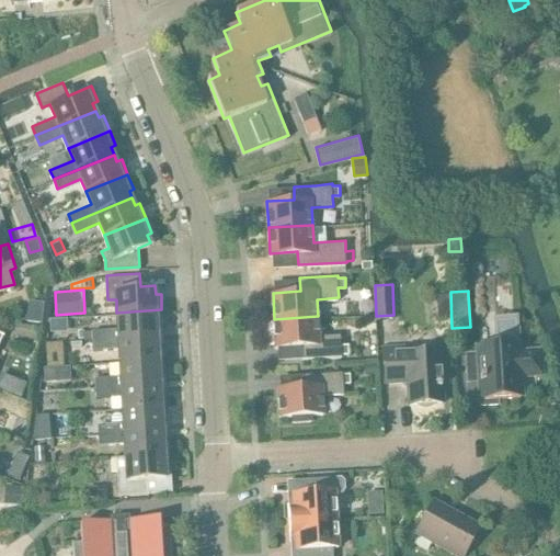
[(30,298),(26,319),(43,320),(45,299),(30,298)]
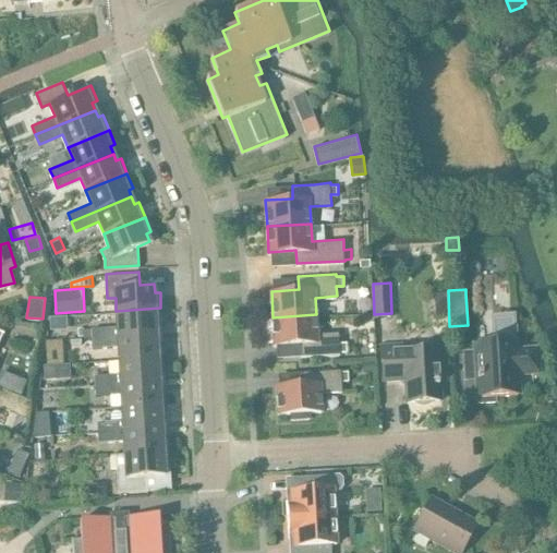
[(160,308),(116,311),(117,324),(92,326),(93,336),(157,332),(157,325),(161,324),(160,308)]
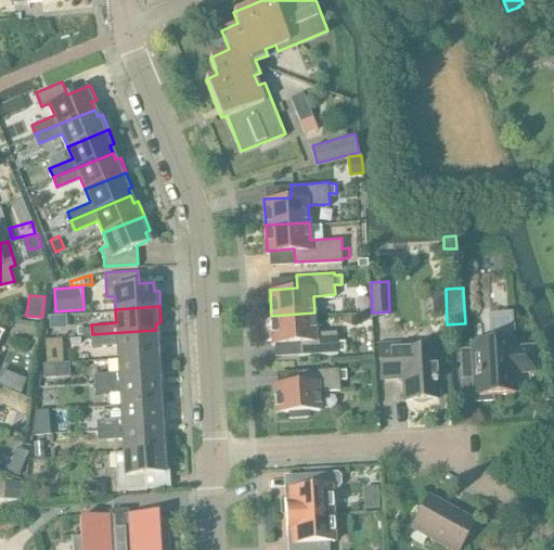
[(67,312),(49,312),(50,327),(68,325),(67,312)]
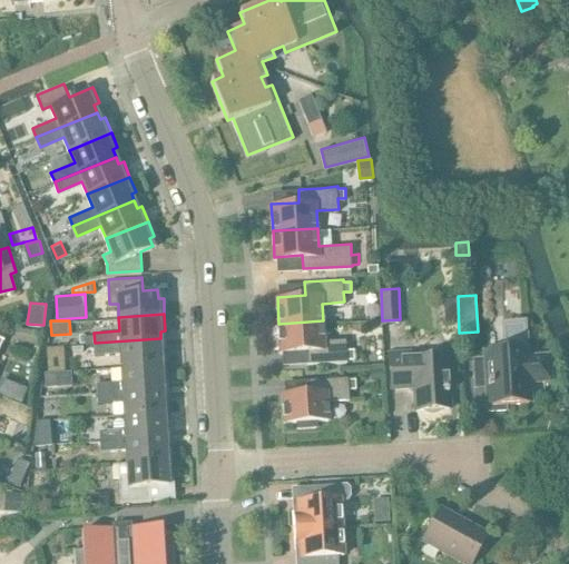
[(324,338),(323,320),(278,324),(280,350),(307,348),(308,362),(347,359),(347,358),(355,357),(354,347),(346,347),(346,337),(324,338)]
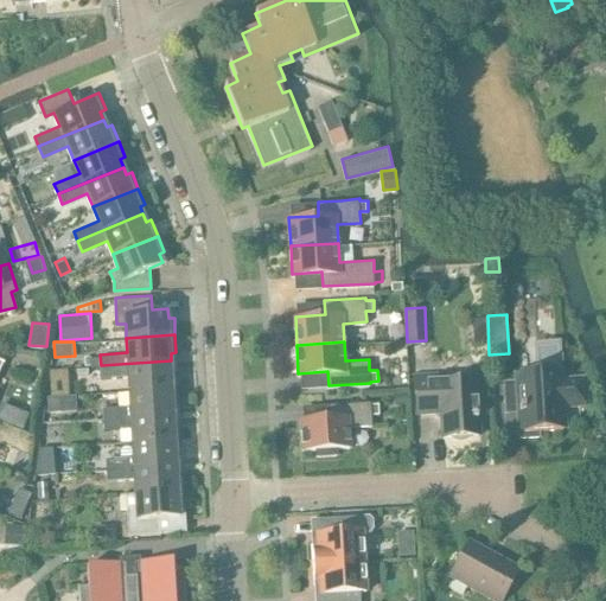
[(504,379),(505,382),(506,406),(520,406),(522,435),(538,434),(538,429),(563,427),(562,404),(586,402),(584,378),(585,377),(561,378),(560,363),(559,344),(537,345),(540,369),(518,370),(518,378),(504,379)]
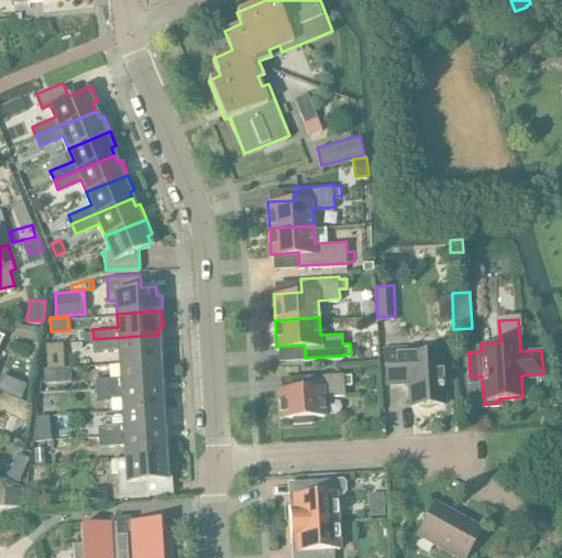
[(158,335),(94,339),(94,349),(119,347),(120,361),(165,359),(164,342),(158,342),(158,335)]
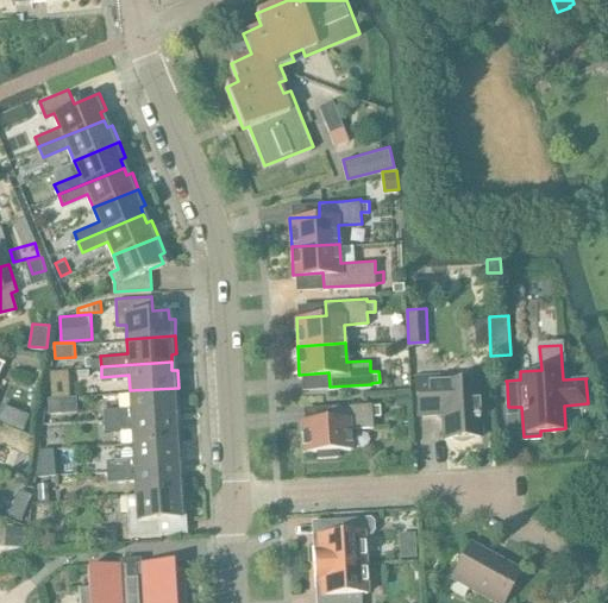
[(56,369),(50,369),(51,395),(63,395),(70,395),(69,368),(66,368),(56,369)]
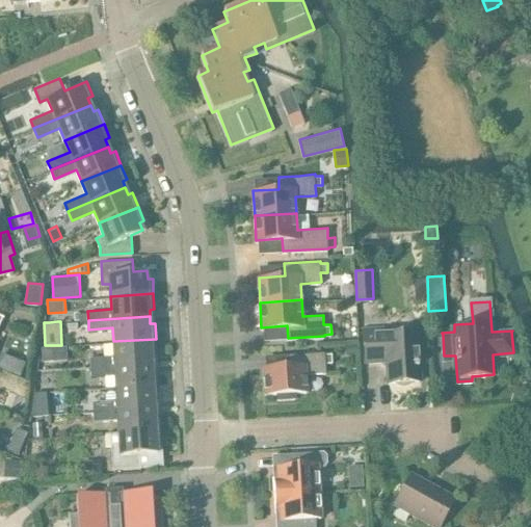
[(420,379),(419,359),(417,331),(388,333),(388,326),(364,327),(365,360),(381,359),(388,365),(389,380),(420,379)]
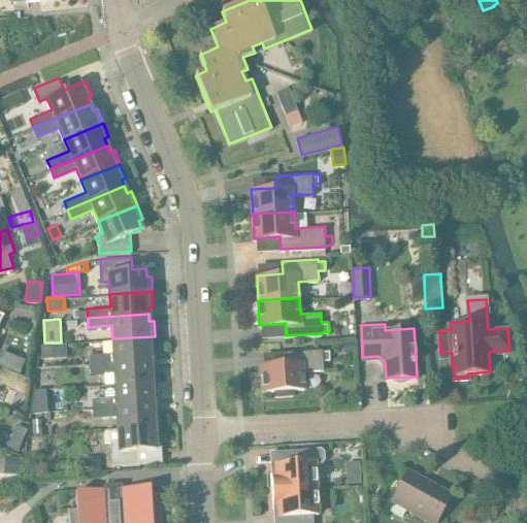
[(155,336),(112,338),(113,352),(90,353),(90,362),(152,358),(151,352),(156,351),(155,336)]
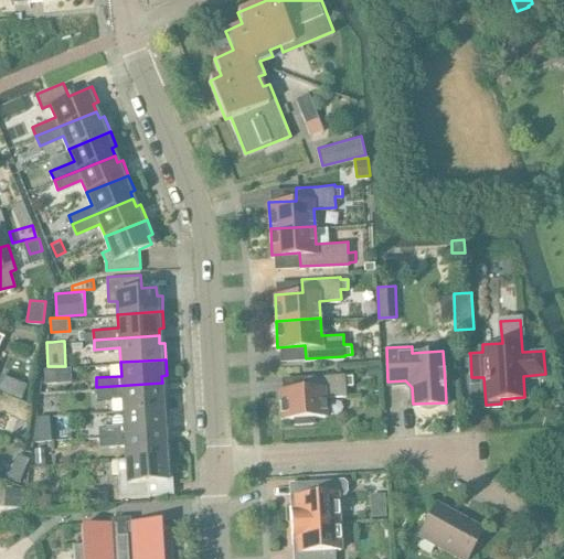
[(380,362),(366,363),(368,375),(381,374),(380,362)]
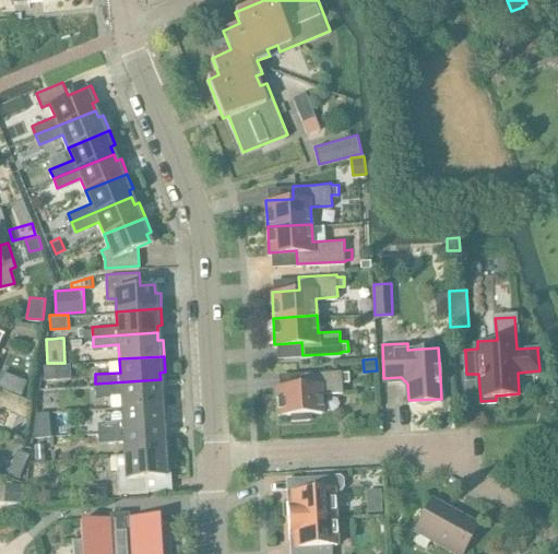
[(45,378),(59,377),(58,363),(47,363),(44,364),(45,378)]
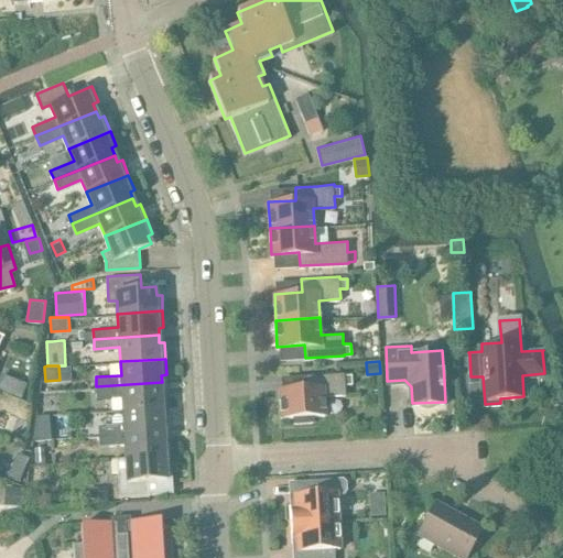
[(345,371),(328,372),(306,374),(307,386),(280,389),(281,416),(294,415),(294,422),(313,420),(313,414),(326,413),(325,395),(346,394),(345,383),(353,383),(352,373),(345,373),(345,371)]
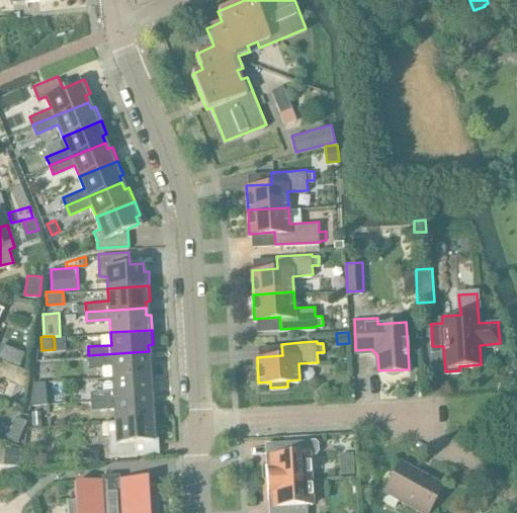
[(112,363),(113,375),(155,373),(154,358),(149,358),(149,351),(88,355),(89,364),(112,363)]
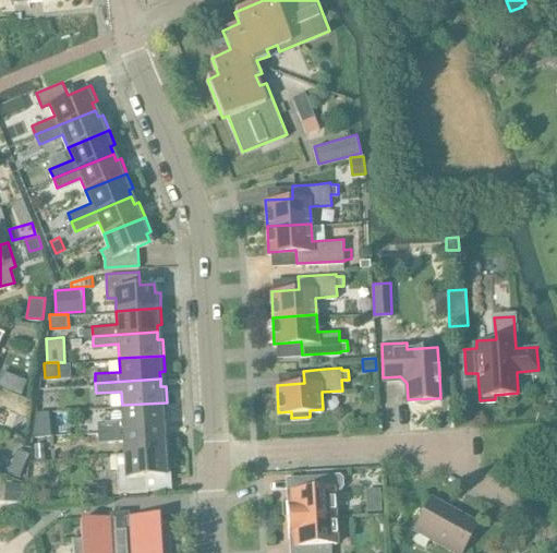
[(167,403),(122,405),(122,419),(98,420),(98,430),(162,425),(162,419),(168,418),(167,403)]
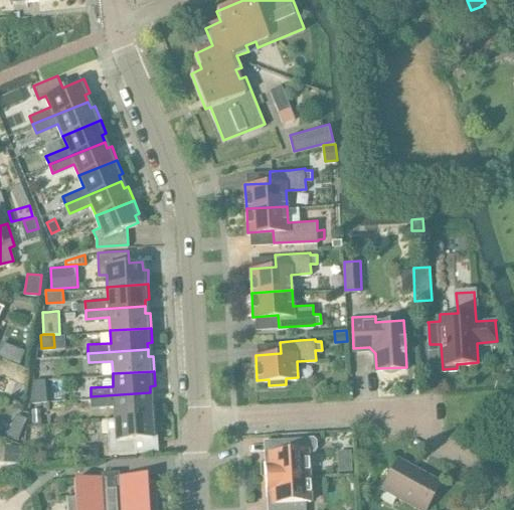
[(150,392),(91,396),(92,405),(114,404),(115,416),(156,414),(155,399),(151,399),(150,392)]
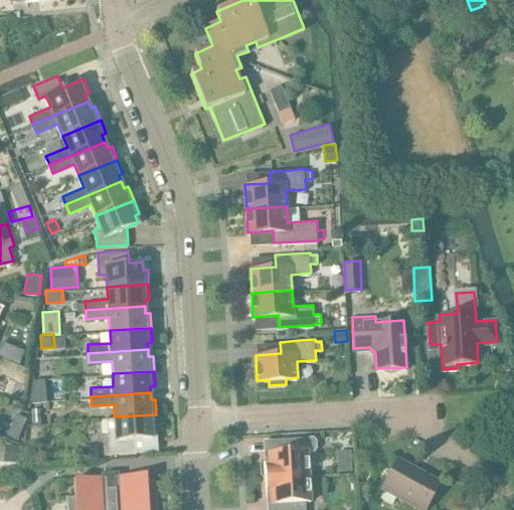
[(41,406),(29,407),(30,421),(42,420),(41,406)]
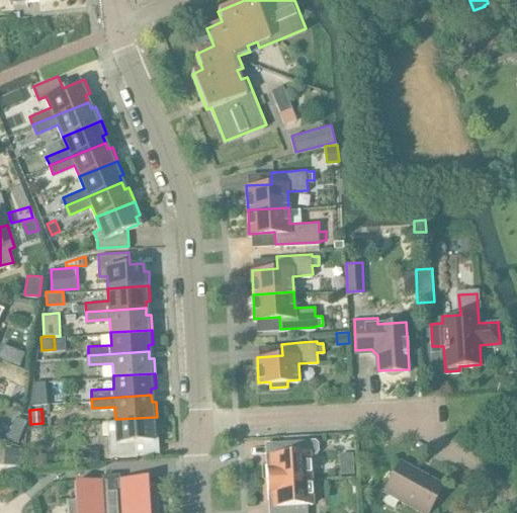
[(108,420),(109,435),(110,455),(155,452),(153,432),(158,431),(157,417),(115,419),(108,420)]
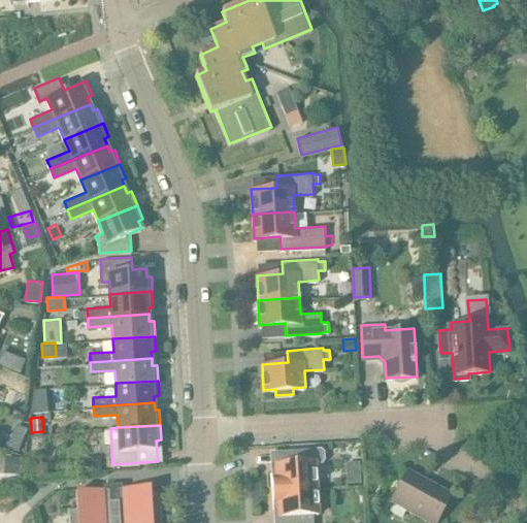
[(322,461),(325,458),(325,449),(322,446),(275,449),(276,471),(271,471),(272,489),(318,486),(316,461),(322,461)]
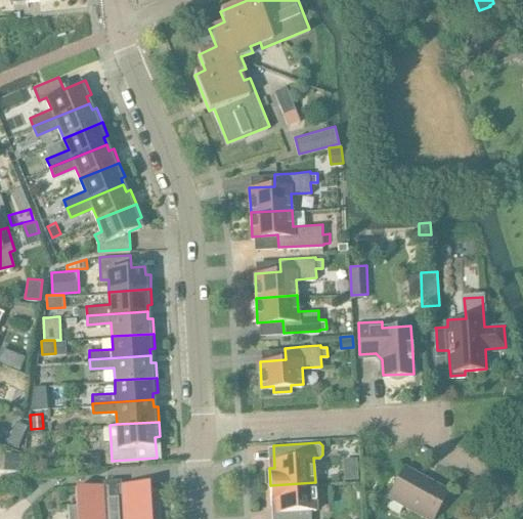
[(22,451),(5,451),(4,468),(20,469),(22,451)]
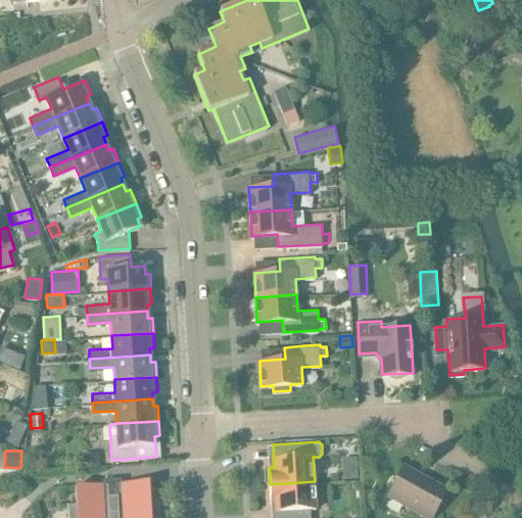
[(83,465),(101,464),(100,451),(83,452),(83,465)]
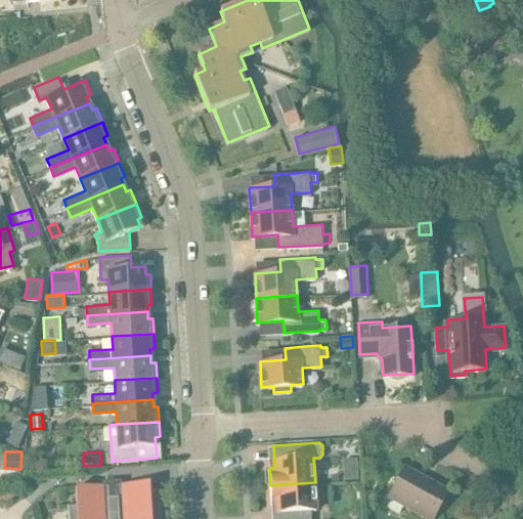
[(359,465),(346,466),(347,479),(360,478),(359,465)]
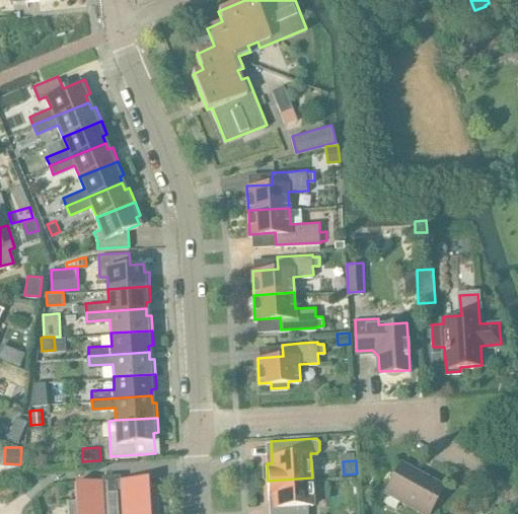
[(401,461),(386,490),(428,513),(444,484),(401,461)]
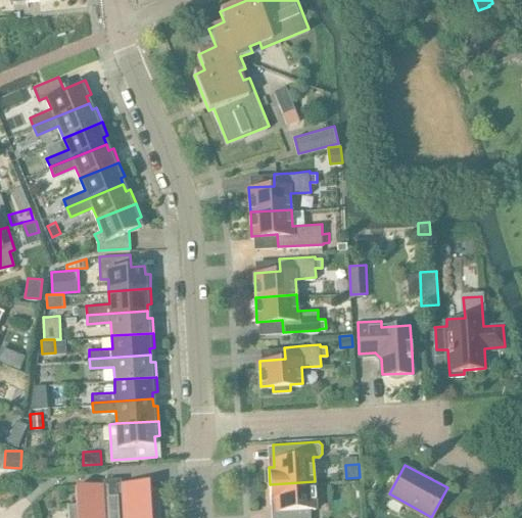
[(159,517),(158,488),(149,489),(148,482),(149,481),(149,480),(122,481),(121,481),(121,482),(116,482),(117,512),(110,512),(108,483),(107,483),(104,483),(104,482),(103,482),(76,484),(77,504),(68,504),(69,516),(68,517),(159,517)]
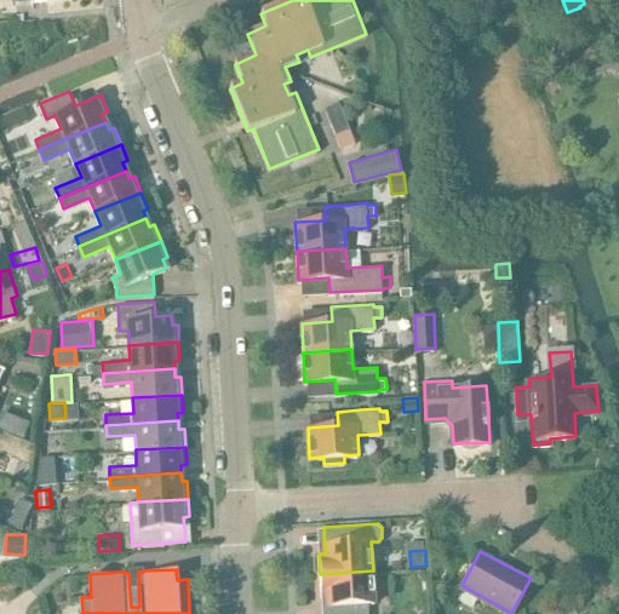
[(373,571),(320,574),(321,594),(327,594),(328,613),(368,613),(368,602),(374,601),(373,571)]
